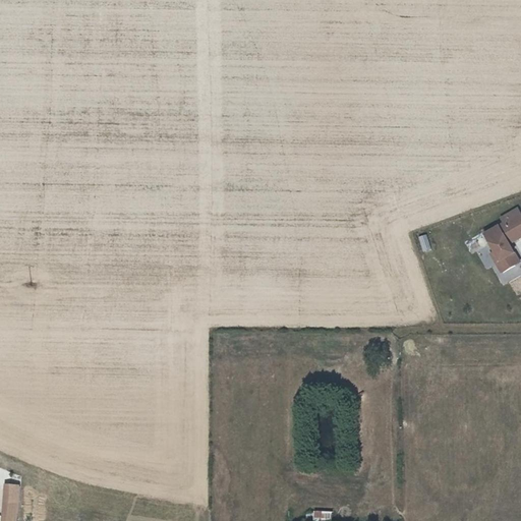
[(518,210),(512,213),(515,218),(520,215),(518,210)]
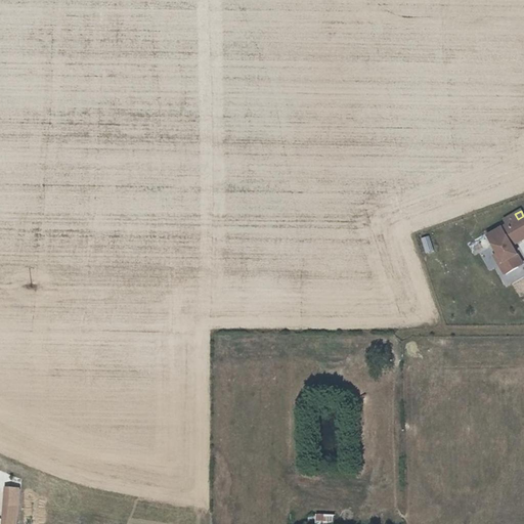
[(518,219),(515,214),(504,220),(507,226),(487,236),(496,254),(501,263),(497,265),(504,275),(517,268),(513,261),(514,258),(517,256),(511,245),(512,242),(517,238),(519,243),(523,239),(523,216),(518,219)]
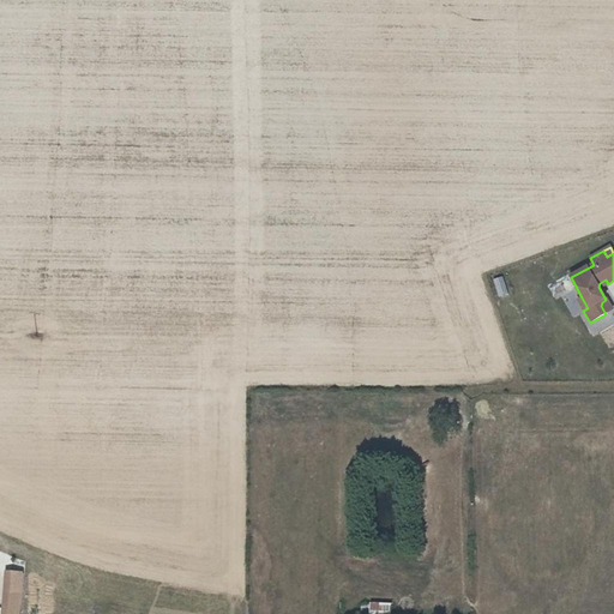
[(498,296),(510,295),(506,276),(495,278),(498,296)]
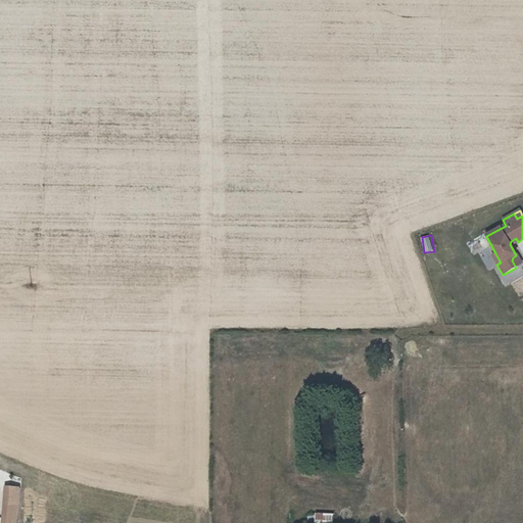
[(495,253),(491,256),(496,265),(501,263),(495,253)]
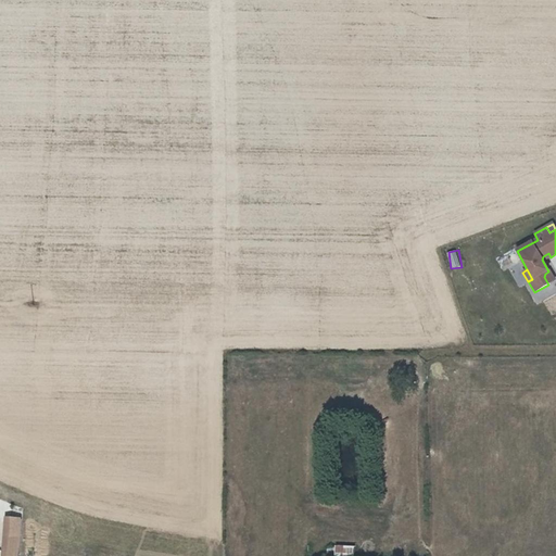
[(554,281),(548,272),(545,274),(544,277),(548,285),(554,281)]
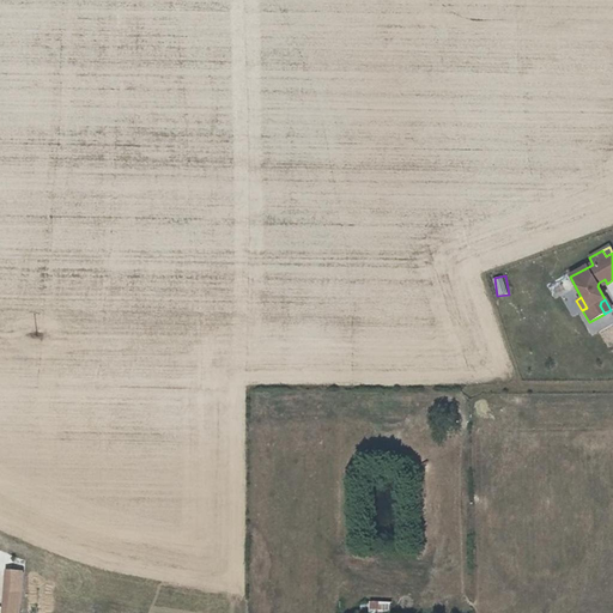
[(393,612),(393,602),(372,601),(371,612),(393,612)]
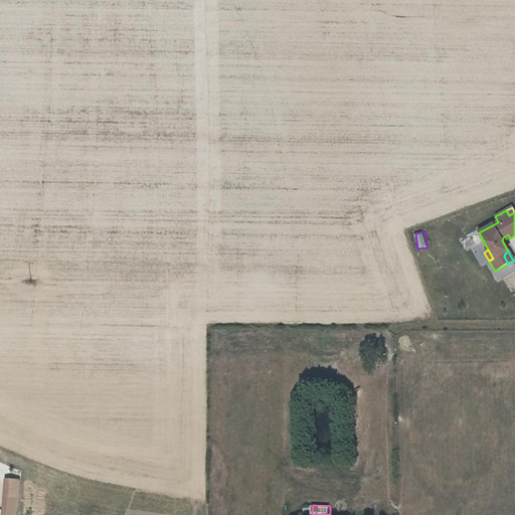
[(311,514),(312,507),(304,506),(303,514),(311,514)]
